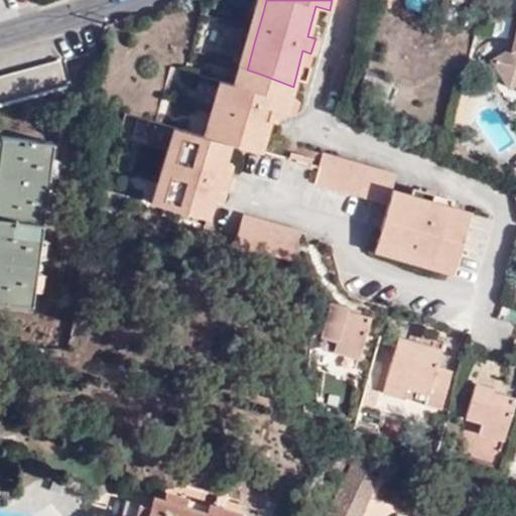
[(257,0),(254,9),(263,12),(266,0),(257,0)]
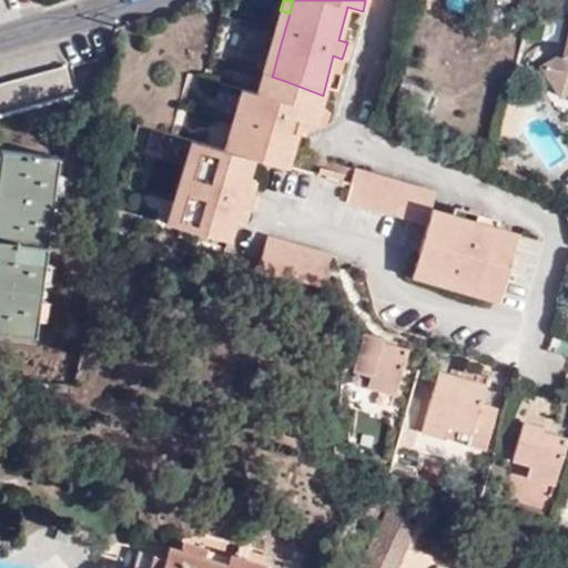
[(430,9),(433,0),(421,0),(419,6),(430,9)]
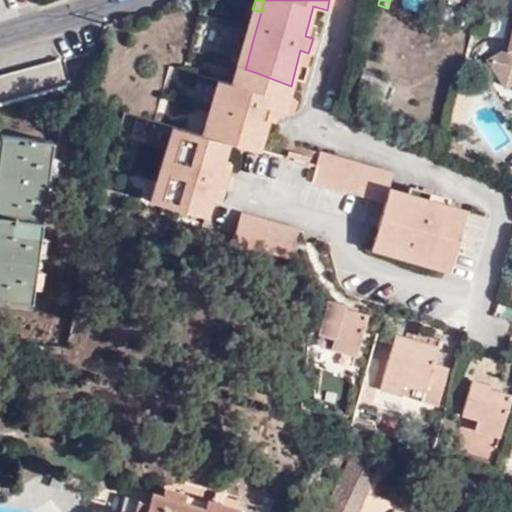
[(252,43),(261,12),(252,9),(244,40),(252,43)]
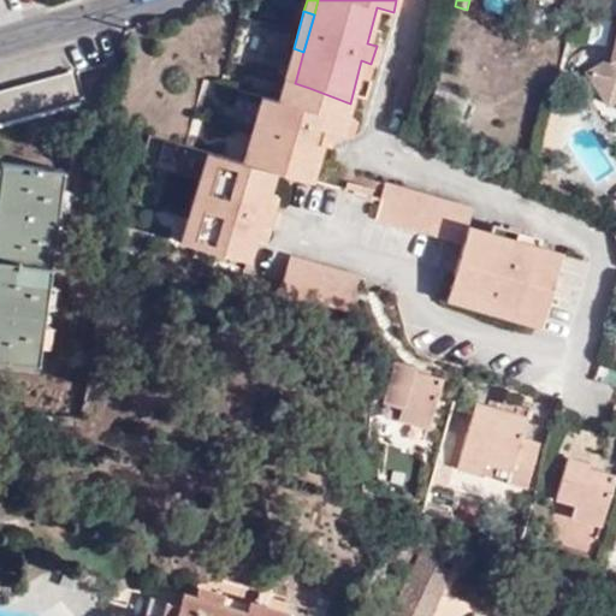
[(615,35),(610,59),(588,72),(608,104),(615,98),(615,35)]
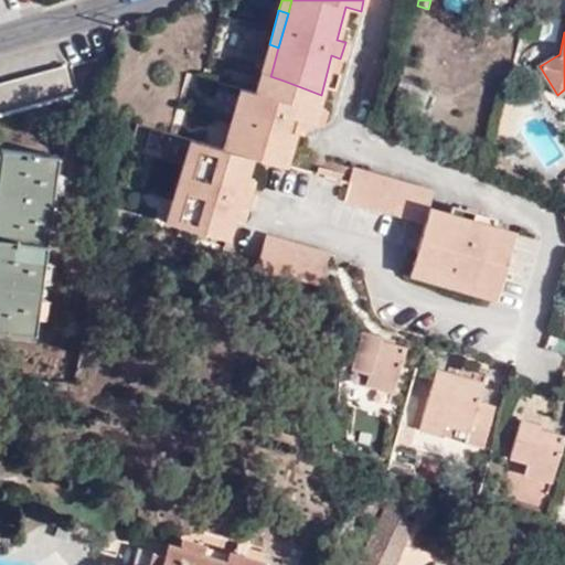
[(340,59),(345,61),(351,43),(345,42),(340,59)]
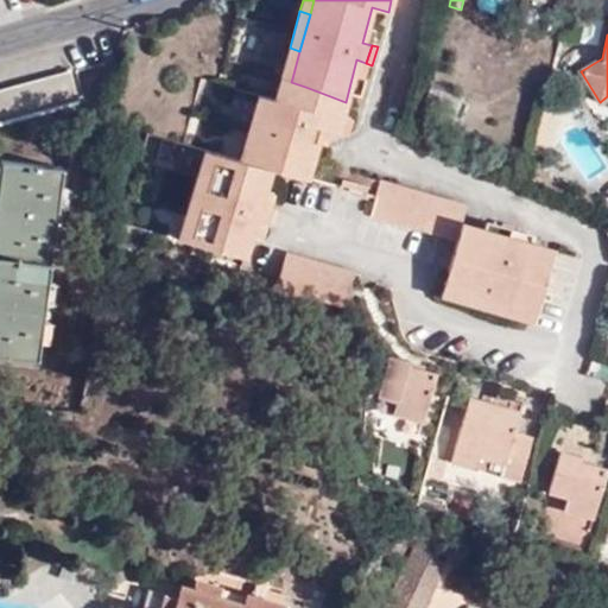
[(290,48),(282,76),(292,78),(299,51),(290,48)]
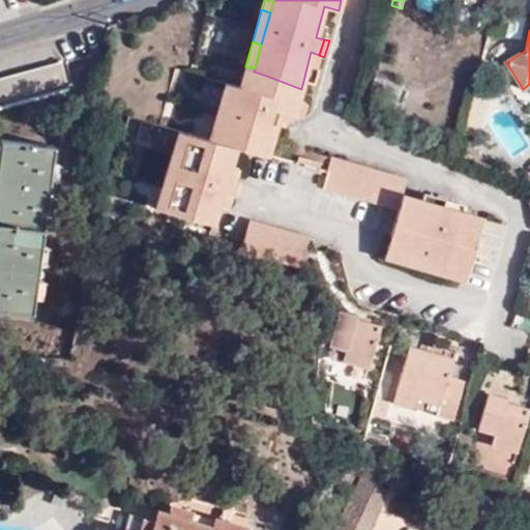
[(0,106),(69,88),(61,61),(0,78),(0,106)]
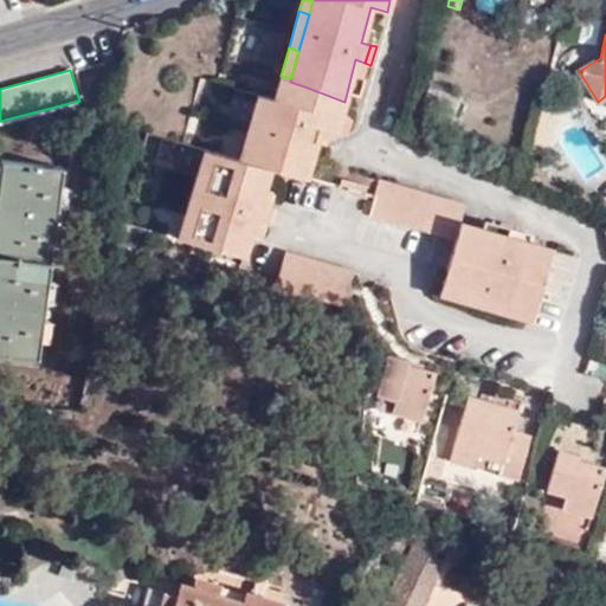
[(284,102),(290,82),(279,79),(275,98),(284,102)]
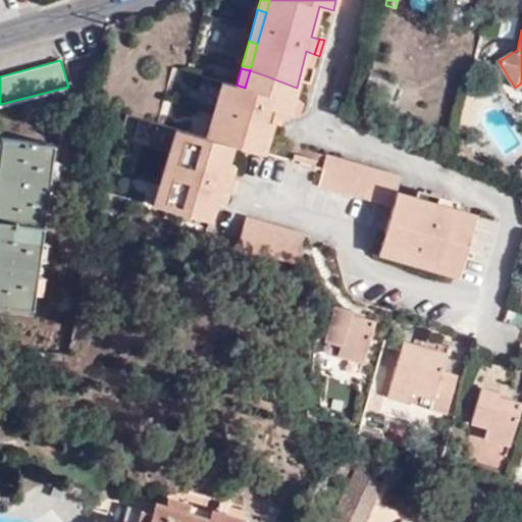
[(290,113),(297,88),(283,83),(262,74),(250,70),(245,88),(237,85),(230,84),(222,114),(215,139),(206,137),(185,131),(177,152),(169,184),(162,208),(210,221),(218,191),(225,193),(230,177),(223,175),(231,145),(263,154),(272,123),(276,124),(280,111),(286,112),(290,113)]
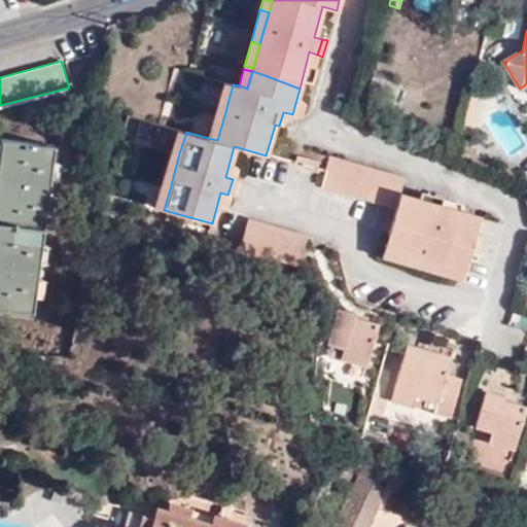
[(224,115),(233,84),(223,81),(215,113),(224,115)]
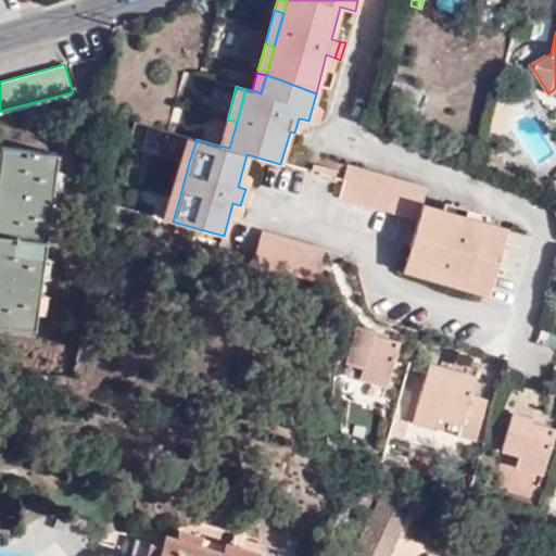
[(301,134),(305,119),(299,118),(294,133),(301,134)]
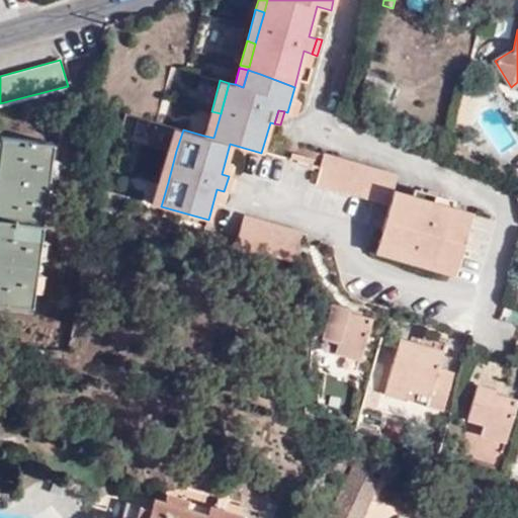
[(213,138),(221,113),(211,111),(204,136),(213,138)]
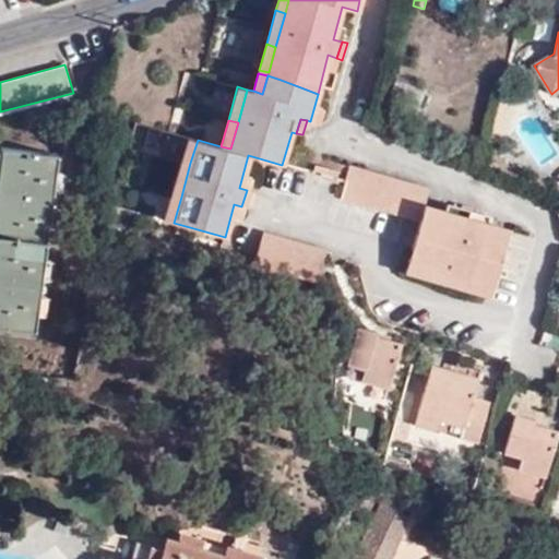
[(510,125),(495,122),(492,138),(508,140),(510,125)]
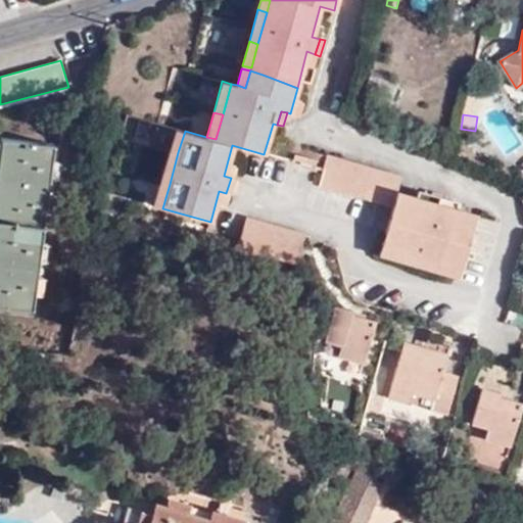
[(170,150),(178,152),(185,131),(176,129),(170,150)]
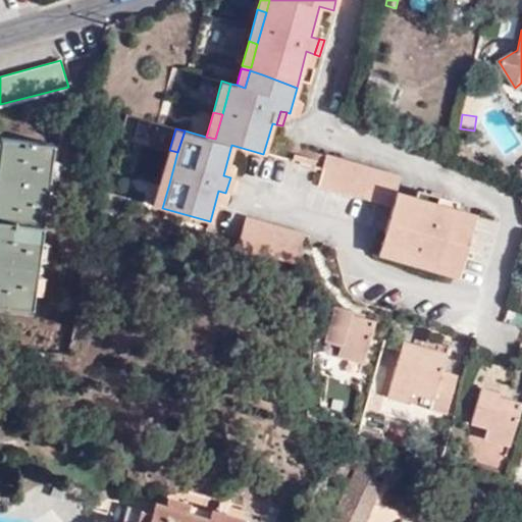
[(55,144),(0,138),(0,139),(0,306),(35,311),(55,144)]
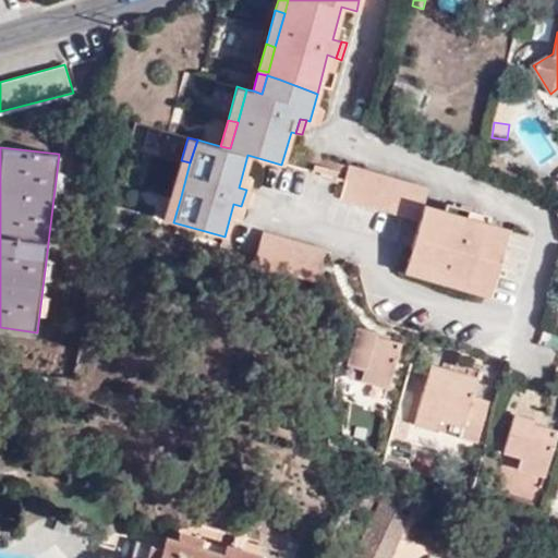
[(171,193),(181,196),(190,162),(181,160),(171,193)]
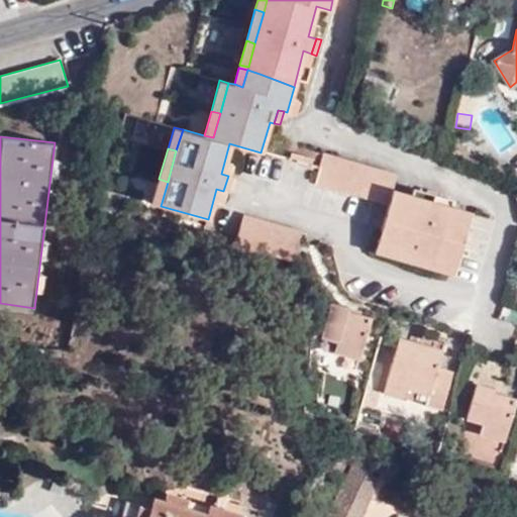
[(403,249),(406,250),(411,195),(394,190),(398,174),(323,153),(314,185),(388,205),(377,242),(403,249)]
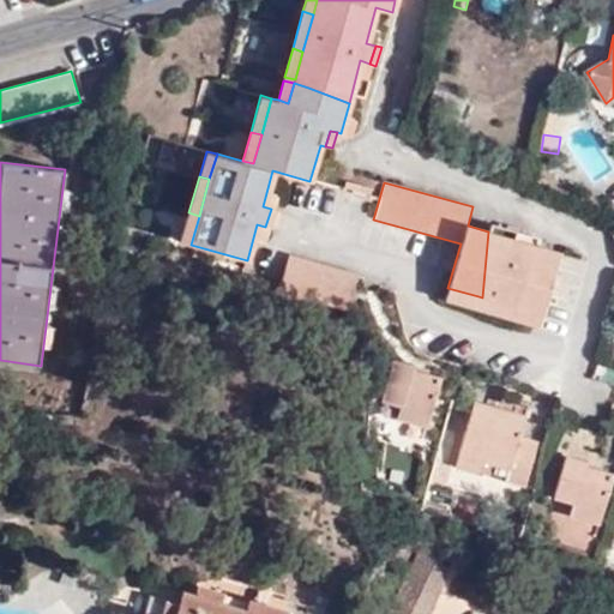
[(277,210),(271,209),(265,227),(272,228),(277,210)]
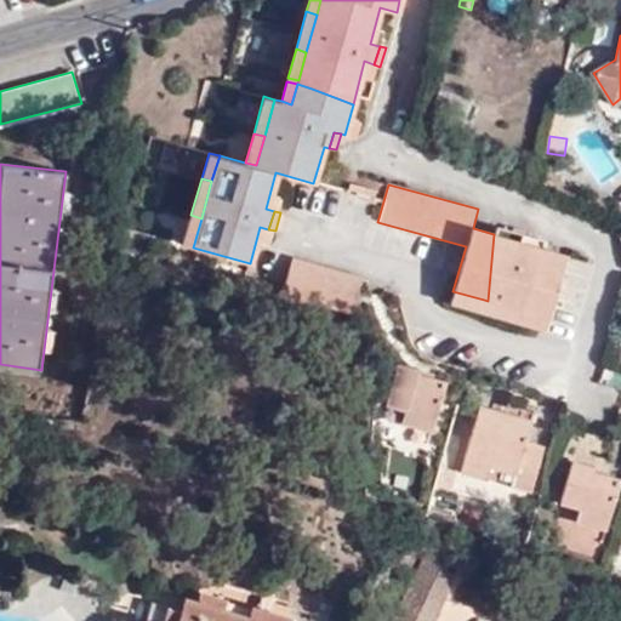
[(182,244),(193,248),(201,218),(191,215),(182,244)]
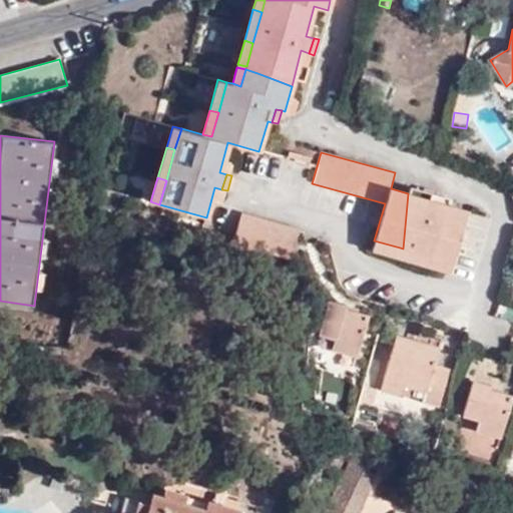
[(424,189),(422,194),(437,198),(439,193),(424,189)]
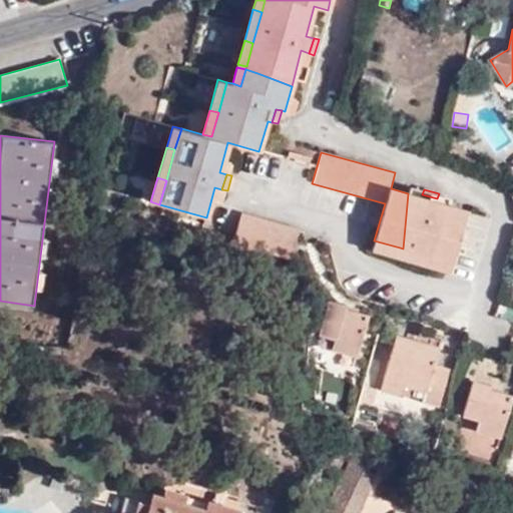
[(408,193),(403,248),(429,257),(453,264),(468,210),(436,201),(437,198),(422,194),(421,197),(408,193)]
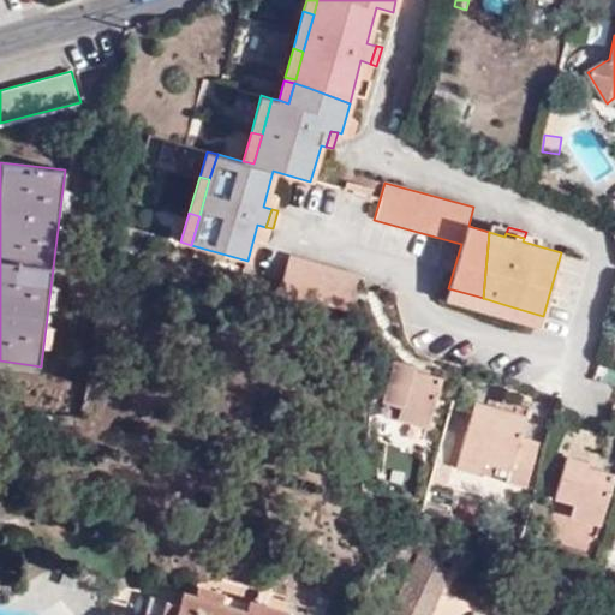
[(290,256),(280,292),(350,312),(359,276),(290,256)]
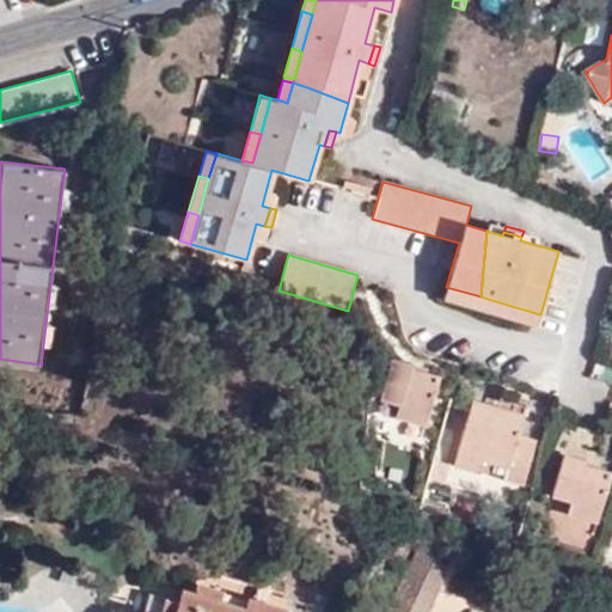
[(444,298),(473,306),(477,295),(446,287),(444,298)]
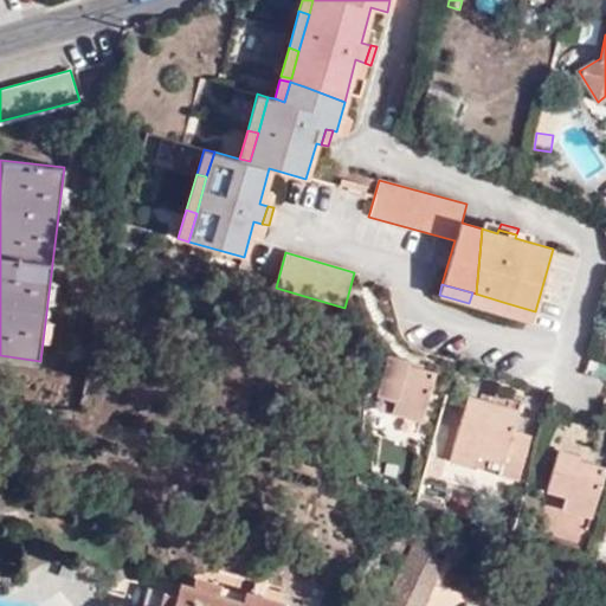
[(476,294),(475,305),(504,313),(507,303),(476,294)]
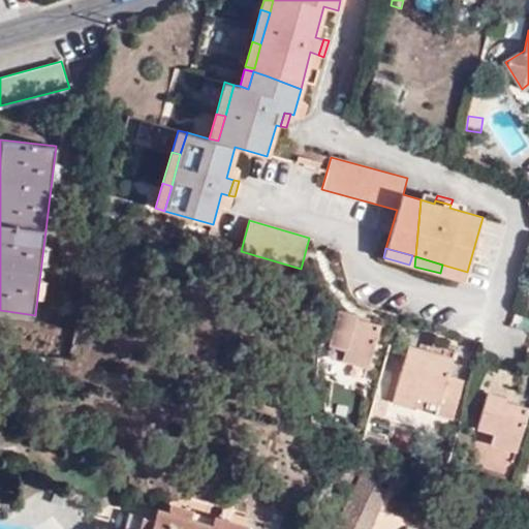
[(442,265),(440,273),(465,280),(467,272),(442,265)]
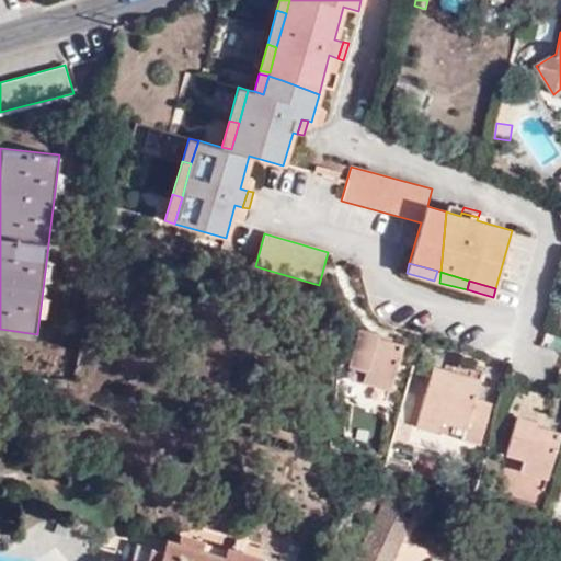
[(377,336),(378,332),(357,328),(347,365),(366,370),(362,382),(390,389),(401,343),(391,340),(377,336)]
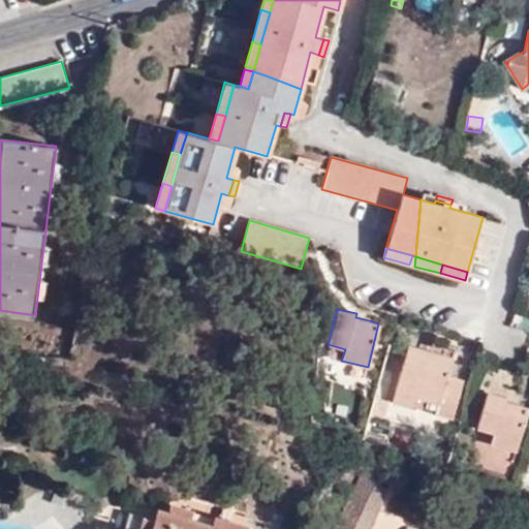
[(408,348),(403,406),(415,409),(418,398),(439,404),(437,414),(452,419),(464,380),(447,376),(453,358),(409,346),(408,348)]
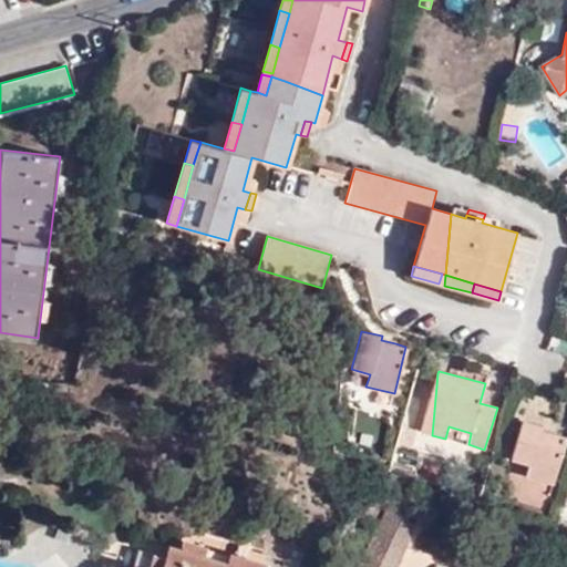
[(421,432),(432,435),(437,373),(421,432)]
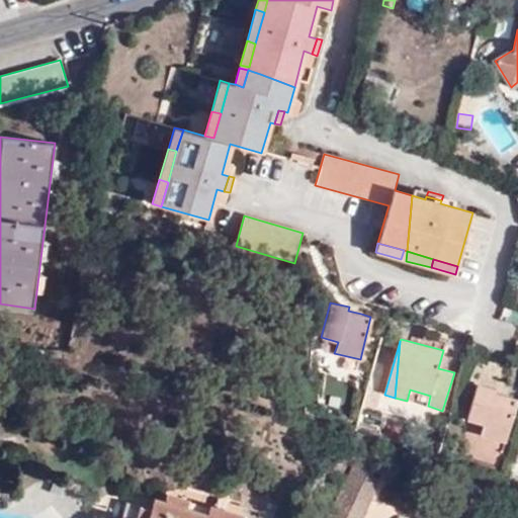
[(495,393),(495,390),(478,384),(466,419),(483,424),(480,435),(506,442),(517,399),(507,397),(495,393)]
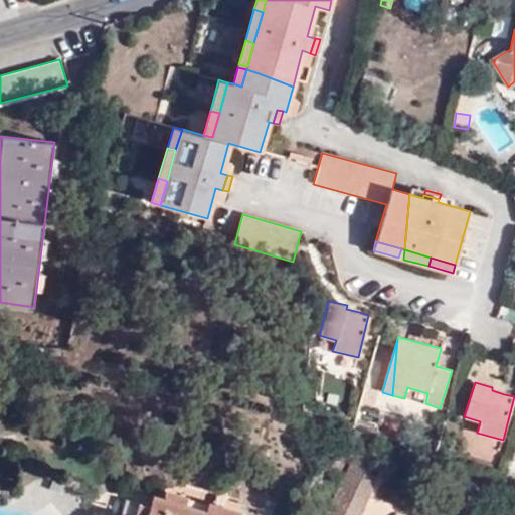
[(361,514),(379,478),(351,466),(328,514),(361,514)]
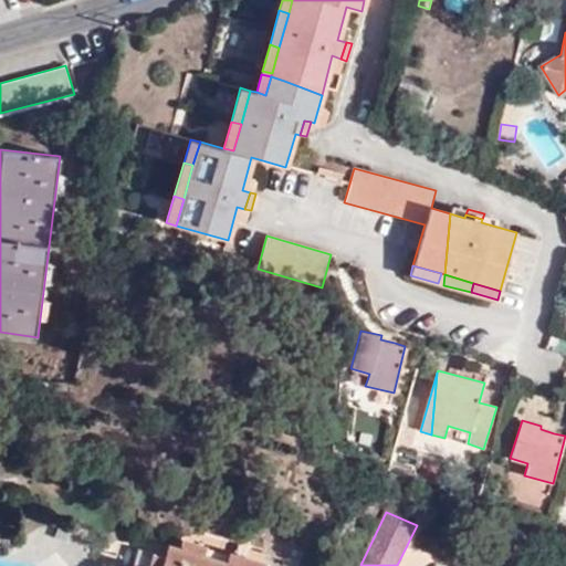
[(263,565),(264,565),(238,557),(233,565),(232,565),(227,564),(203,557),(207,546),(186,540),(184,549),(170,545),(166,558),(139,551),(135,565),(263,565)]
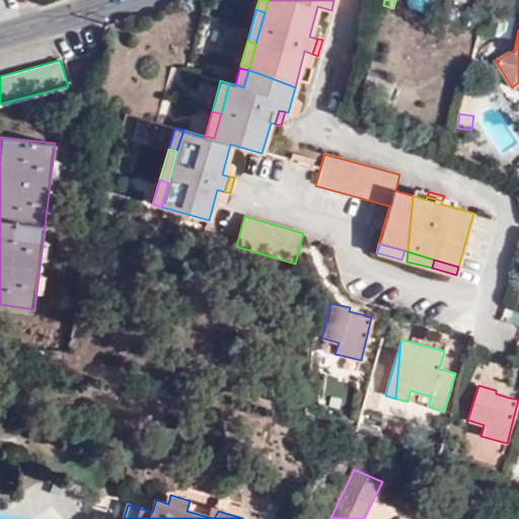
[(245,496),(243,506),(277,516),(279,508),(277,504),(245,496)]
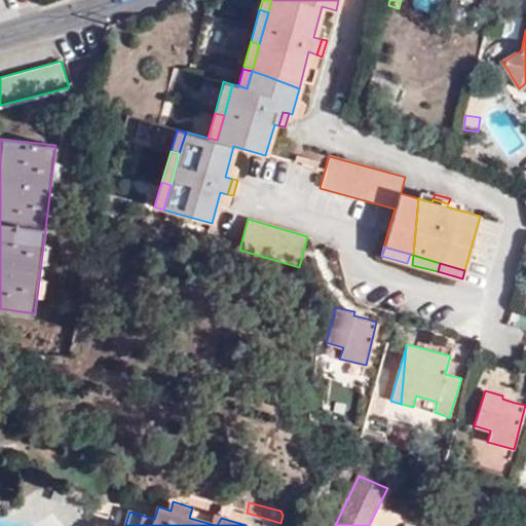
[(216,525),(217,525),(221,518),(215,516),(211,524),(216,525)]
